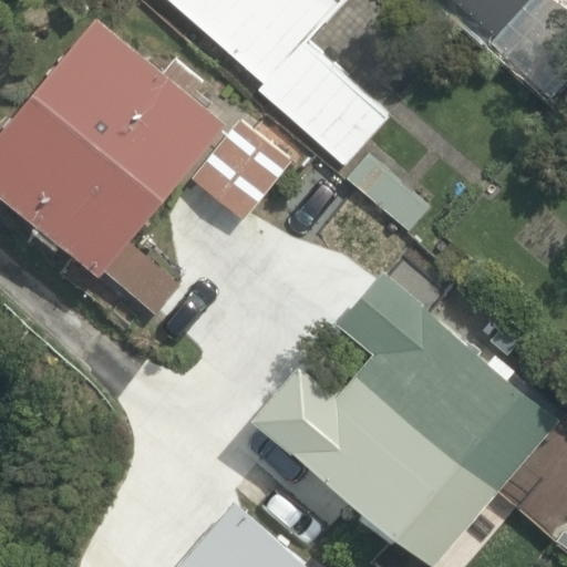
[(166,0),(259,78),(251,86),(343,166),(387,117),(307,47),(343,0),(166,0)]
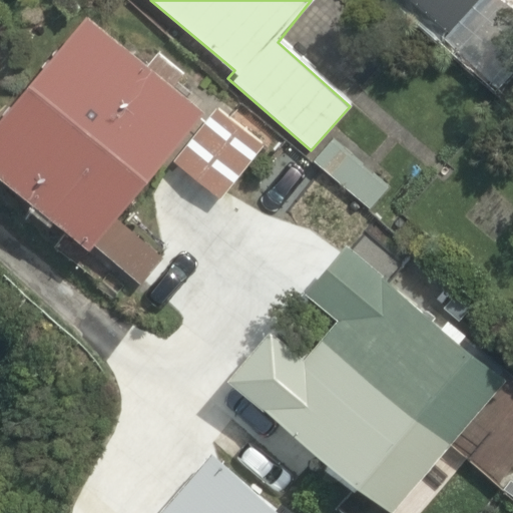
[(411,0),(455,39),(490,0),(411,0)]
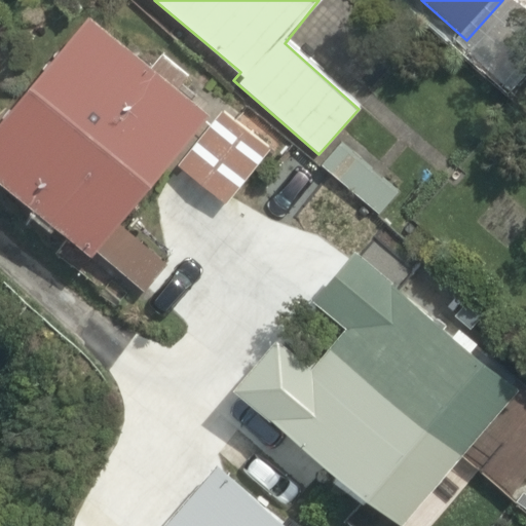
[(268,153),(85,10),(0,119),(0,196),(86,264),(94,254),(143,292),(172,255),(127,220),(166,170),(222,213),(268,153)]
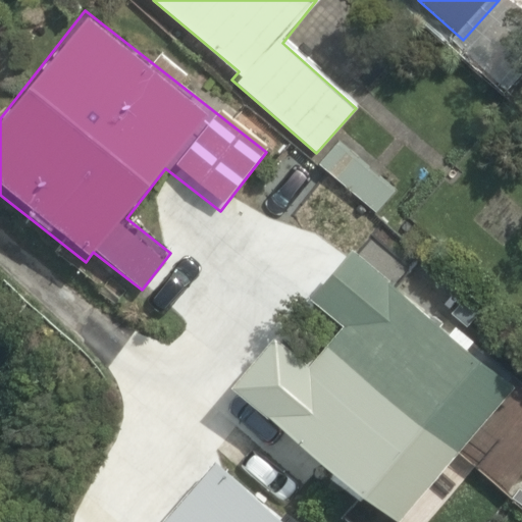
[(342,239),(221,389),(387,521),(392,521),(511,373),(342,239)]
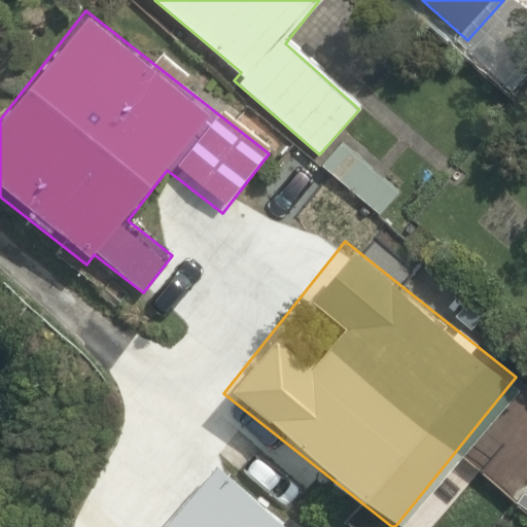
[(290,526),(212,460),(153,526),(290,526)]
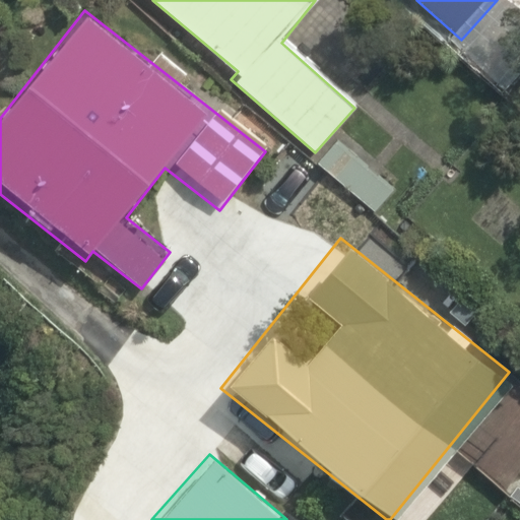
All buildings are outlined.
